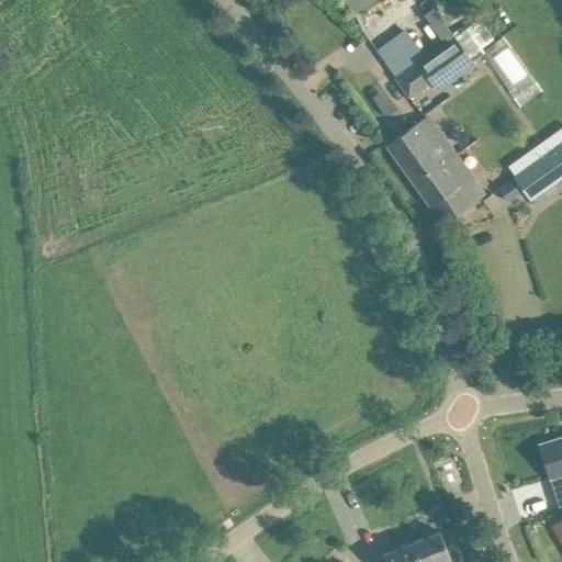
[(454,34),(394,77),(408,97),(430,81),(437,91),(475,63),(454,34)]
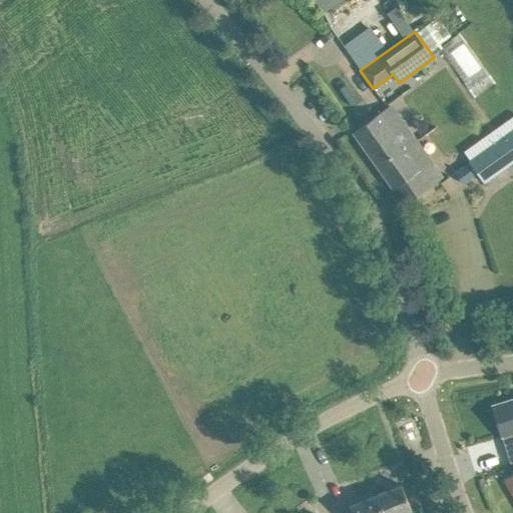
[(352,132),(393,188),(428,163),(394,115),(385,121),(379,113),(352,132)]
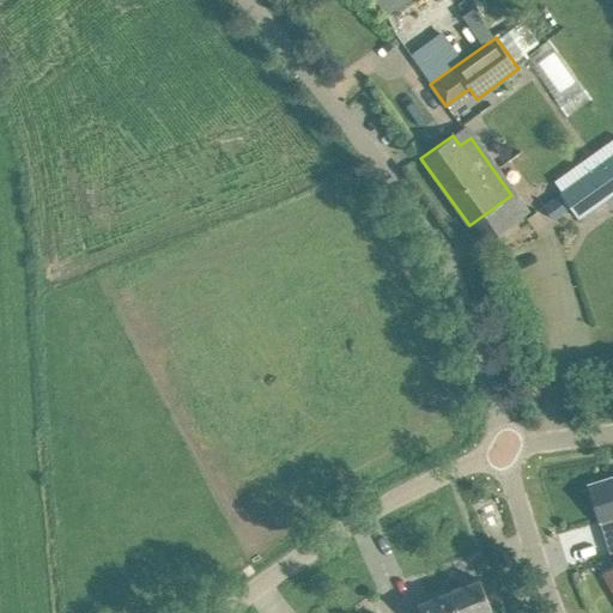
[(612,157),(562,194),(577,217),(612,190),(612,157)]
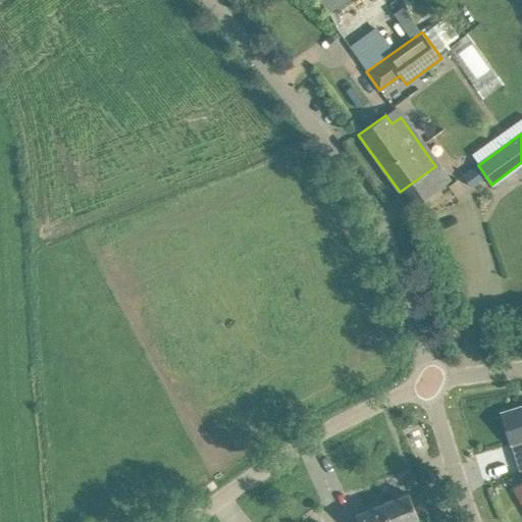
[(521,407),(502,414),(511,442),(519,470),(521,469),(521,407)]
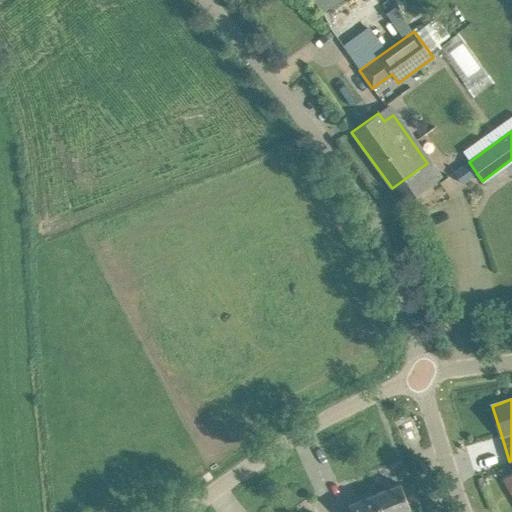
[(424,472),(430,470),(426,459),(419,462),(424,472)]
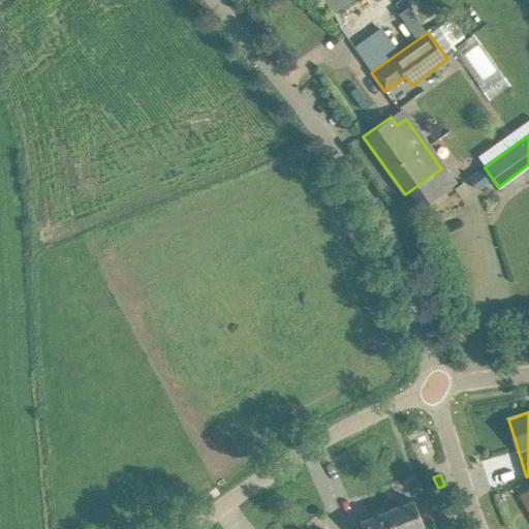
[(413,500),(386,510),(394,528),(413,528),(424,526),(413,500)]
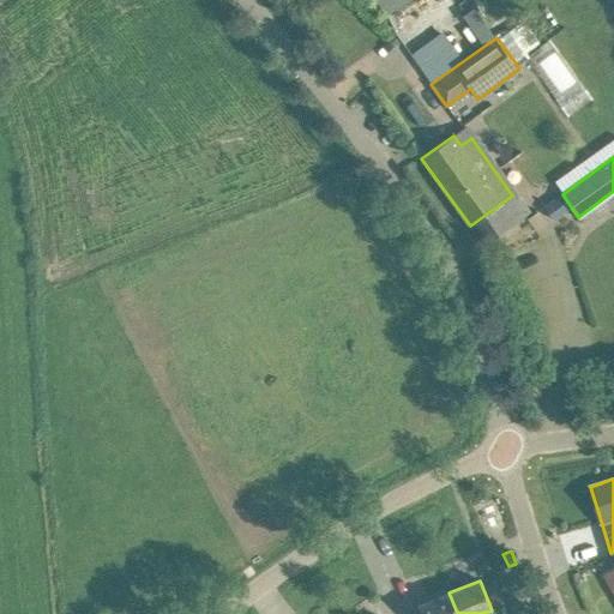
[(457,613),(449,593),(417,605),(421,613),(457,613)]
